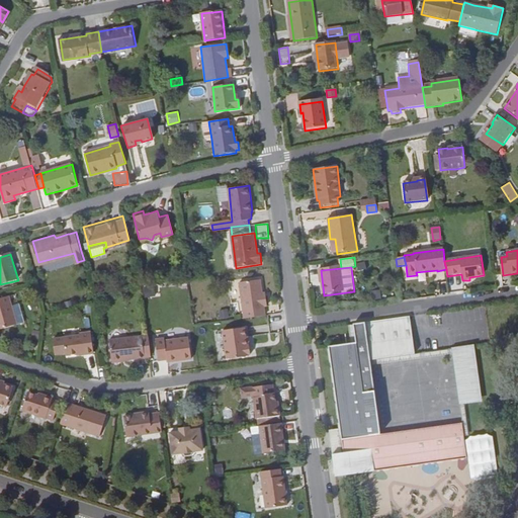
[(239,283),(243,319),(264,316),(264,308),(267,307),(266,296),(262,297),(260,280),(239,283)]
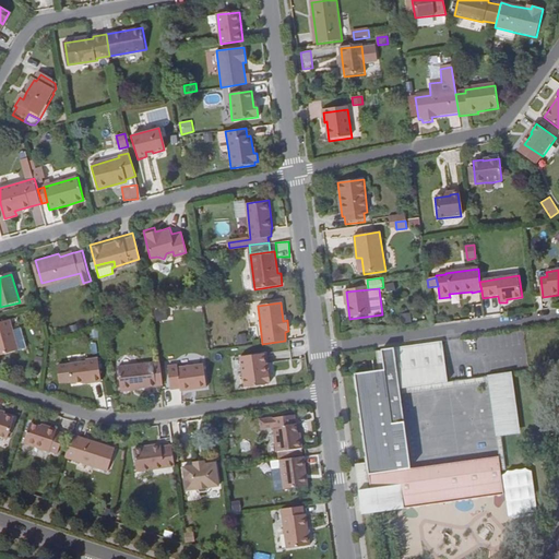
[(0,356),(19,352),(9,321),(0,323),(0,356)]
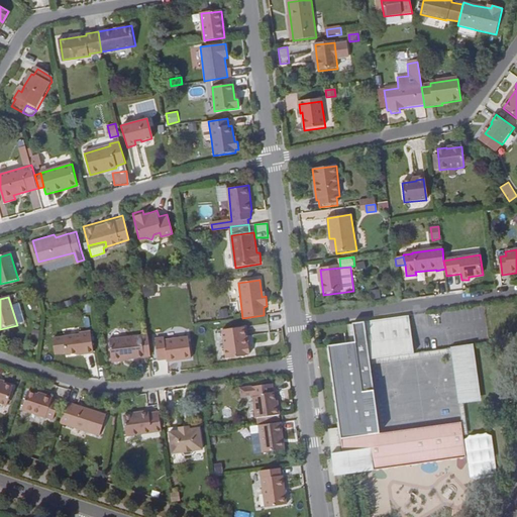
[(227,308),(218,310),(220,319),(229,316),(227,308)]
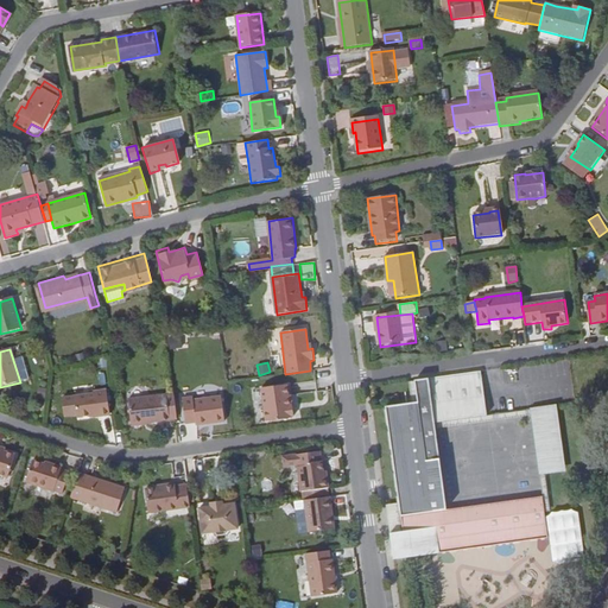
[(410,530),(390,533),(394,561),(434,556),(549,540),(545,517),(543,500),(447,512),(436,431),(435,423),(487,417),(481,371),(416,379),(419,403),(412,404),(388,407),(401,504),(406,504),(410,530)]
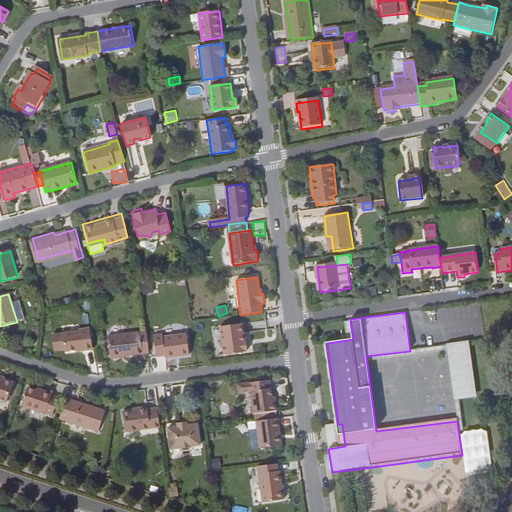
[(353,339),(350,319),(344,320),(347,340),(353,339)]
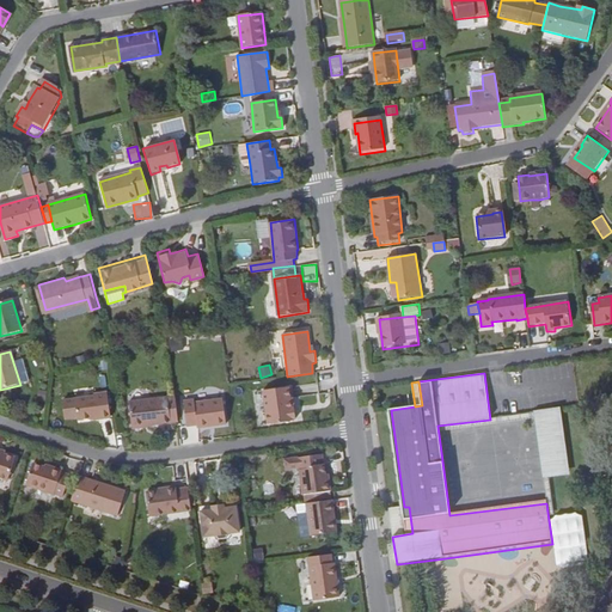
[(263,392),(267,424),(297,421),(295,410),(292,411),(289,389),(263,392)]
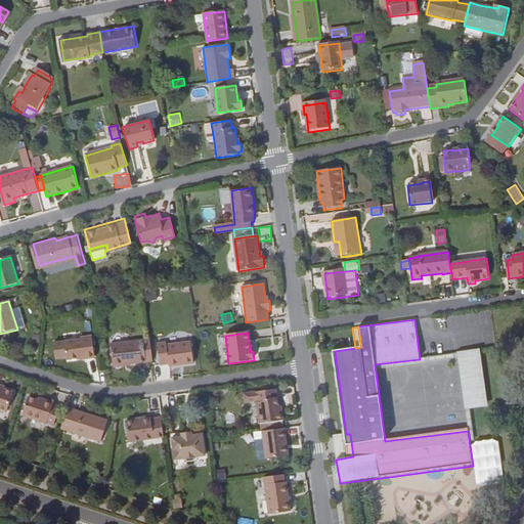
[(63,355),(64,358),(83,356),(83,357),(92,357),(89,334),(79,335),(79,337),(51,341),(53,357),(63,355)]
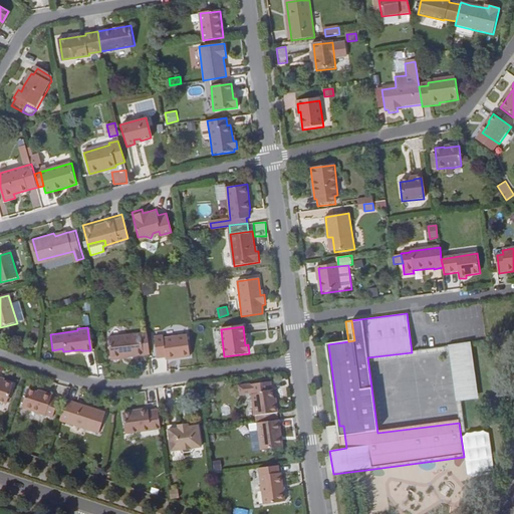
[(105,336),(108,357),(140,354),(149,353),(146,332),(138,333),(105,336)]
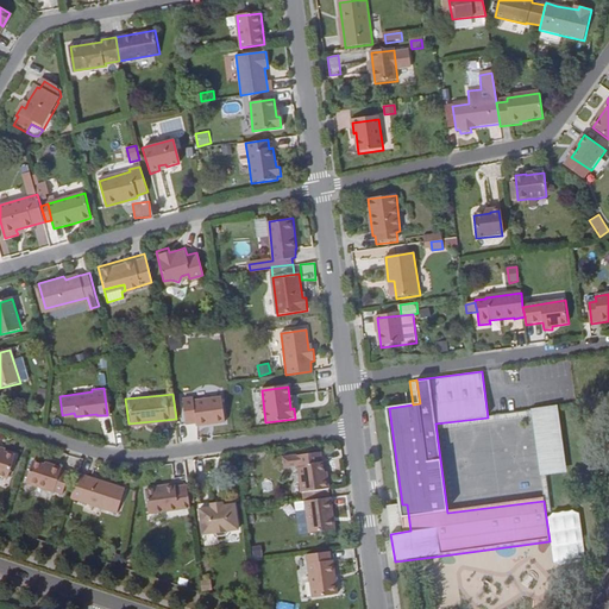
[(195,426),(223,422),(220,397),(192,400),(192,397),(181,399),(184,424),(194,422),(195,426)]
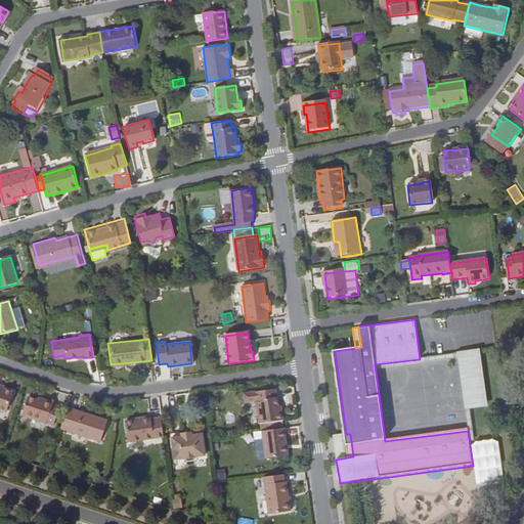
[(468,431),(470,445),(476,443),(472,409),(486,407),(479,351),(420,359),(375,364),(376,372),(460,360),(468,431)]
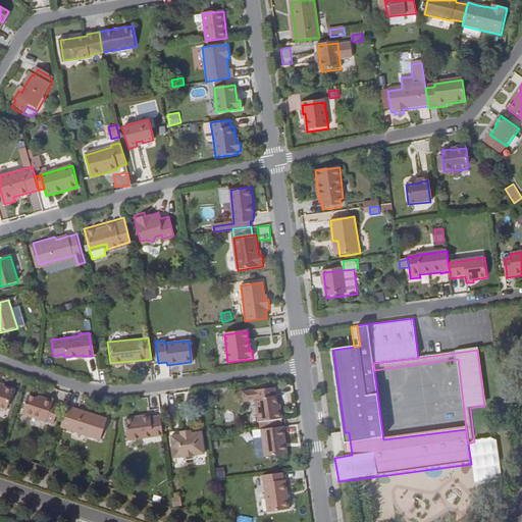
[(0,406),(5,408),(11,388),(1,385),(0,384),(0,406)]
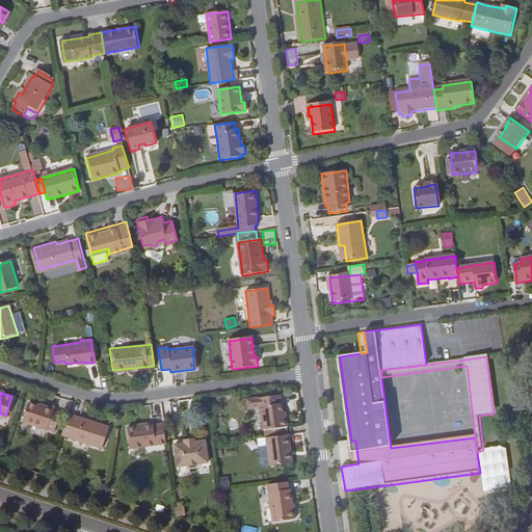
[(260,407),(263,431),(287,429),(286,420),(284,420),(282,405),(281,405),(281,398),(247,401),(248,409),(260,407)]
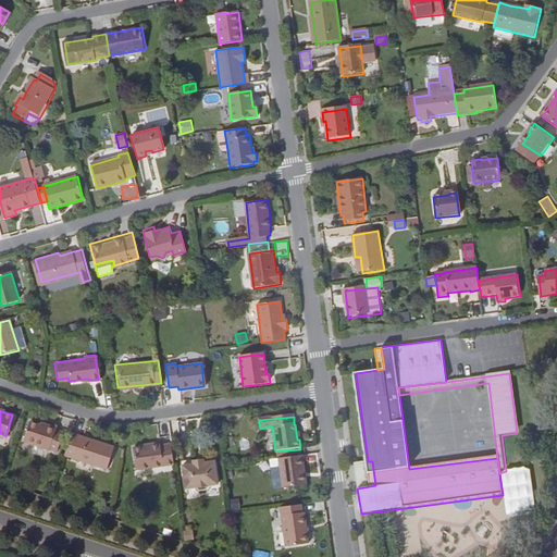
[(56,424),(46,421),(45,424),(39,423),(28,419),(22,438),(56,448),(62,430),(54,428),(56,424)]
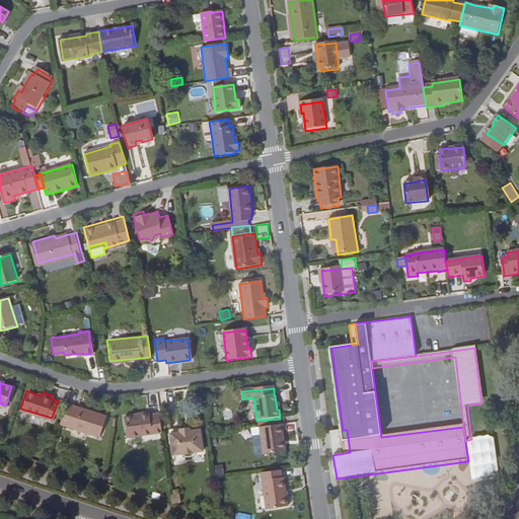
[(105,414),(66,401),(60,422),(98,434),(105,414)]
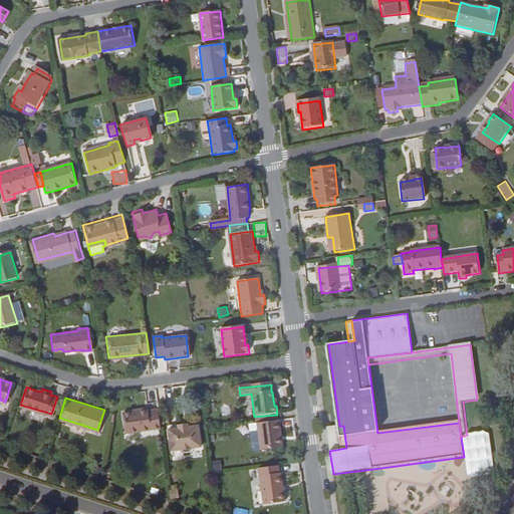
[(122,430),(159,425),(156,407),(146,409),(145,406),(136,407),(137,410),(120,413),(122,430)]
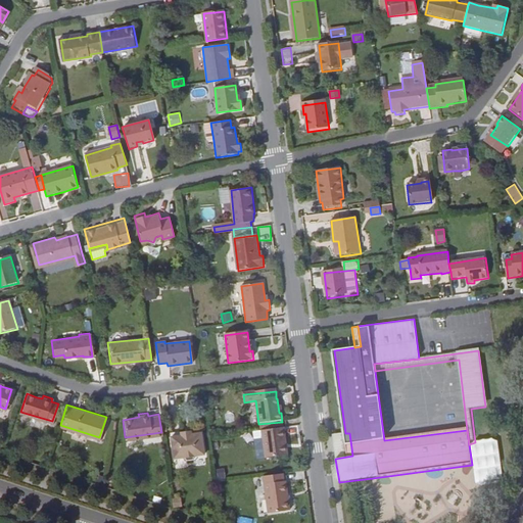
[(289,457),(286,429),(265,431),(268,459),(289,457)]
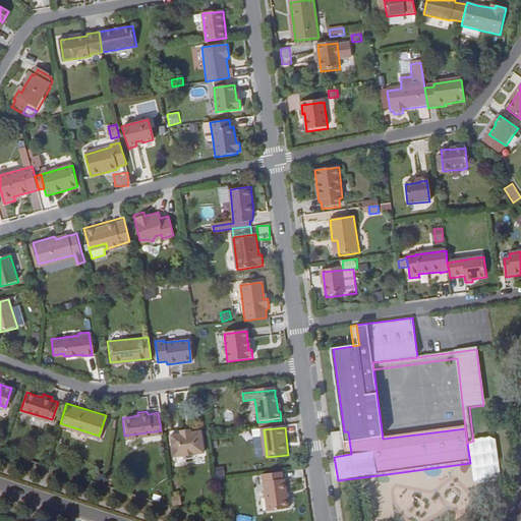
[(203,430),(192,431),(181,433),(172,436),(174,456),(184,455),(188,457),(192,457),(195,453),(206,452),(203,430)]
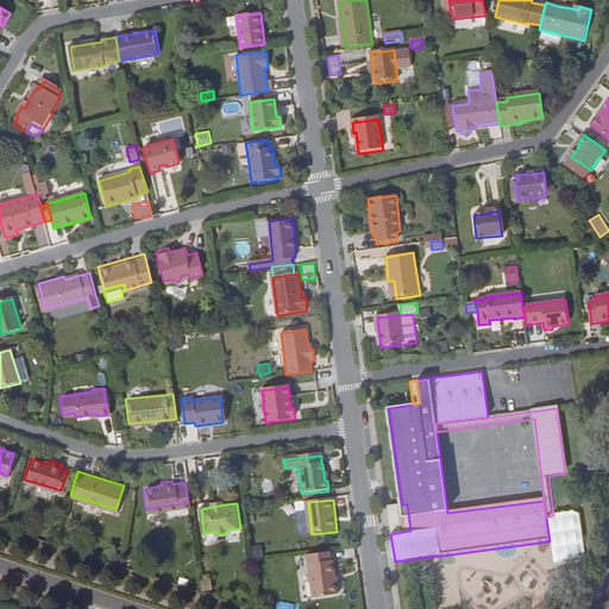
[(578,518),(551,521),(557,566),(584,563),(578,518)]
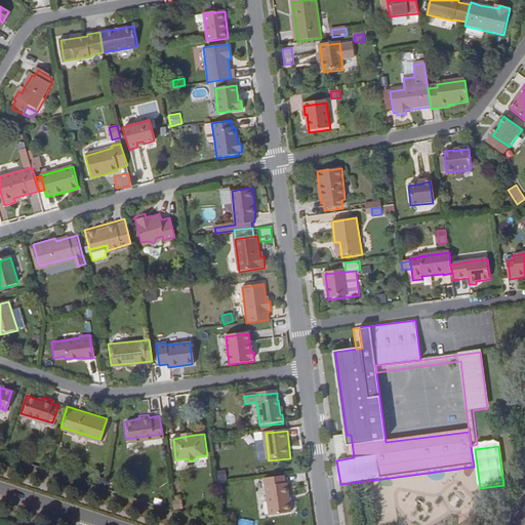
[(286,484),(264,487),(268,516),(290,513),(286,484)]
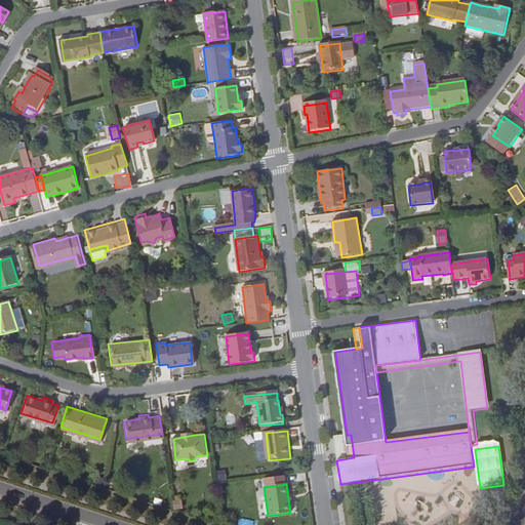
[(174,510),(183,508),(180,499),(172,500),(174,510)]
